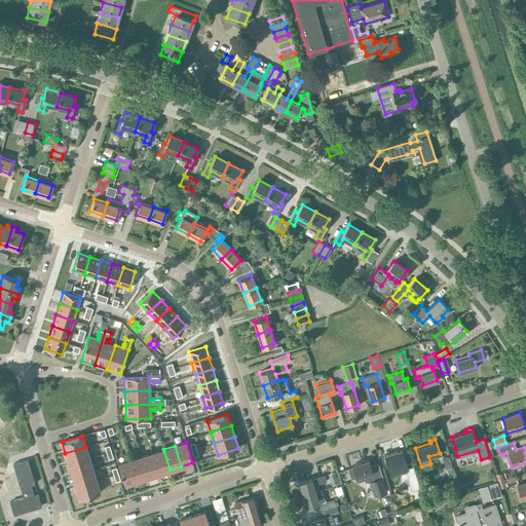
[(85,447),(65,453),(69,464),(89,458),(85,447)]
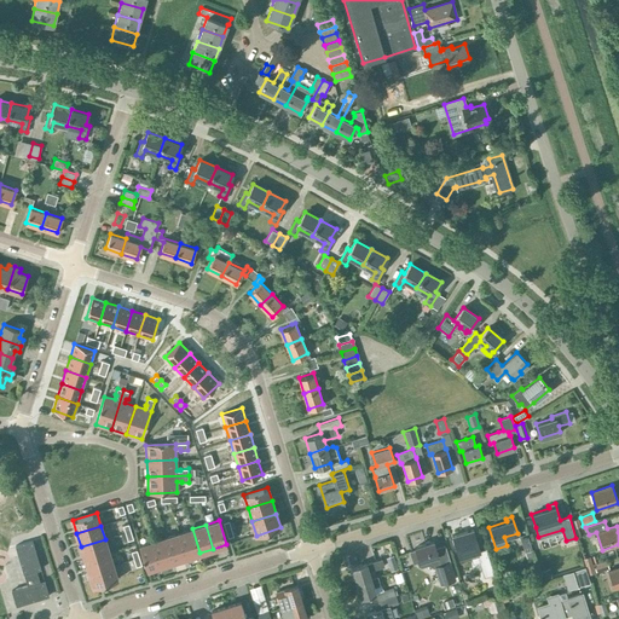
[(186,557),(200,553),(192,528),(179,533),(186,557)]
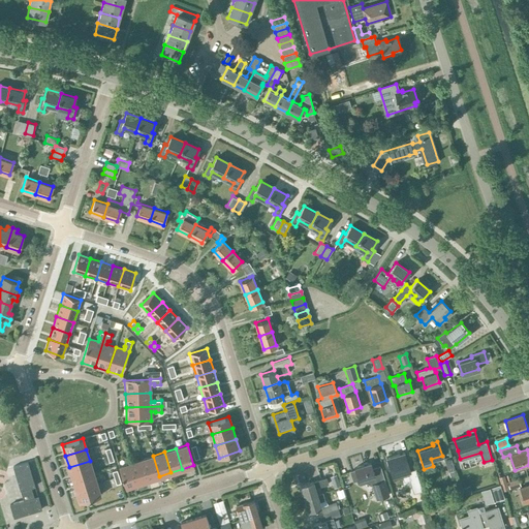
[(411,472),(410,470),(407,462),(404,452),(386,458),(393,478),(402,475),(404,481),(410,479),(408,473),(410,472),(411,472)]
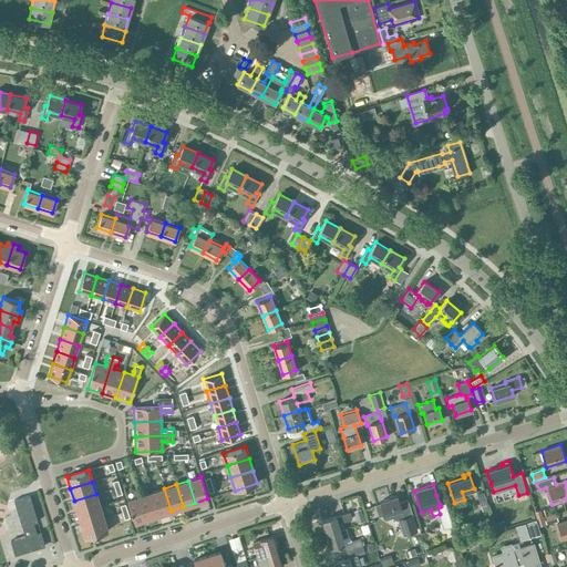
[(171,511),(164,488),(152,492),(158,514),(171,511)]
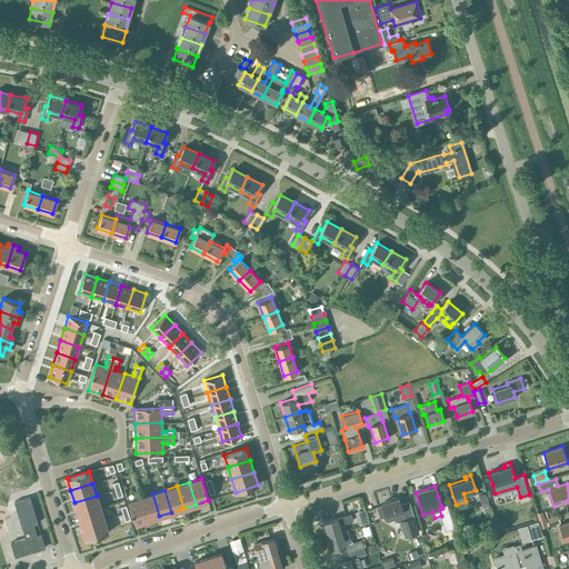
[(478,492),(482,508),(489,506),(485,490),(478,492)]
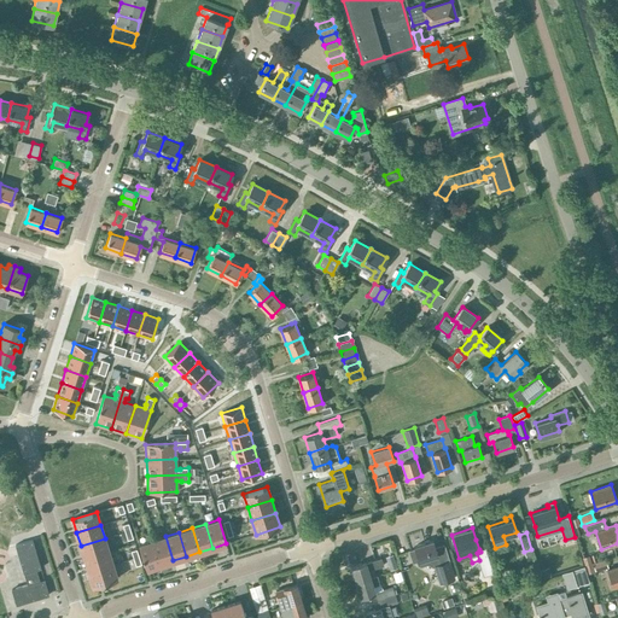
[(161,565),(173,560),(165,536),(152,541),(161,565)]
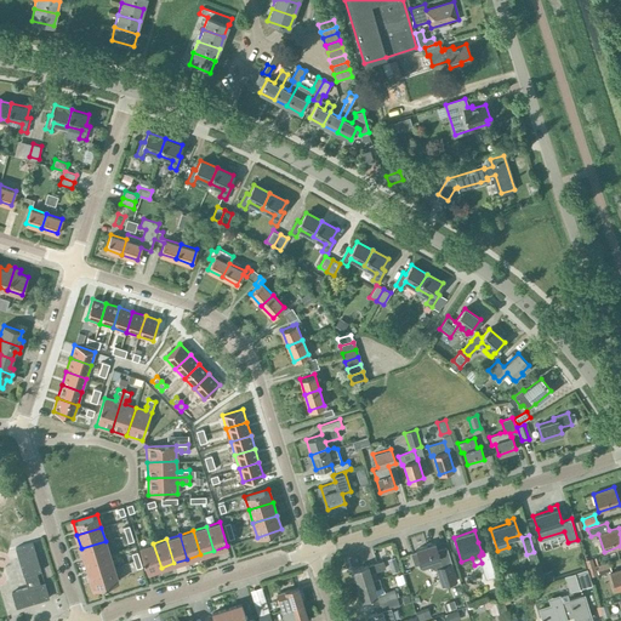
[(106,541),(81,548),(85,562),(109,554),(106,541)]
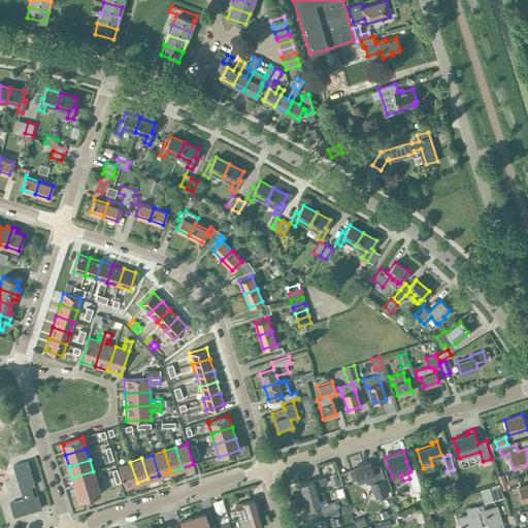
[(20,490),(31,487),(36,485),(28,461),(13,465),(20,490)]
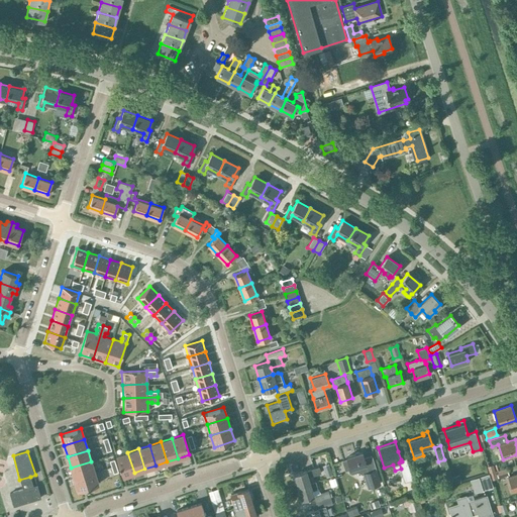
[(116,455),(122,476),(134,473),(127,452),(116,455)]
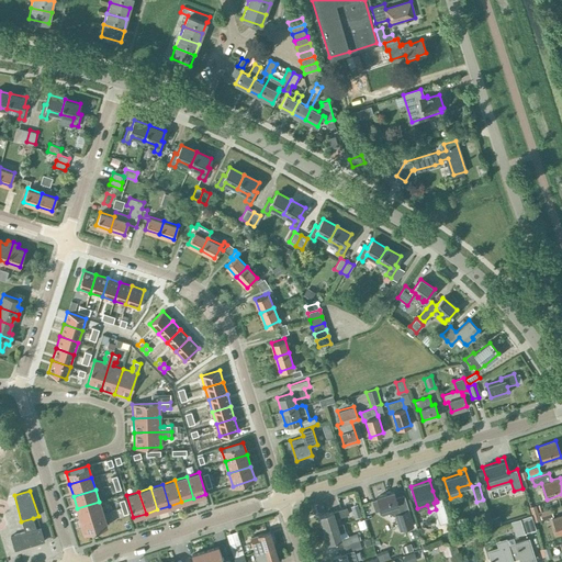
[(395,498),(393,492),(377,496),(381,509),(379,509),(380,514),(383,515),(390,513),(396,516),(401,529),(413,526),(404,495),(395,498)]
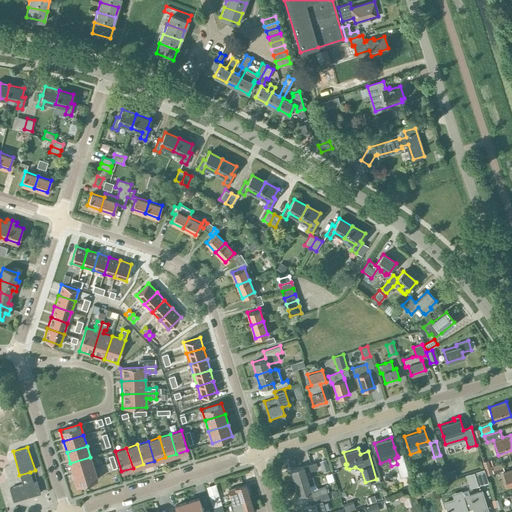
[(70,463),(74,474),(93,468),(90,457),(70,463)]
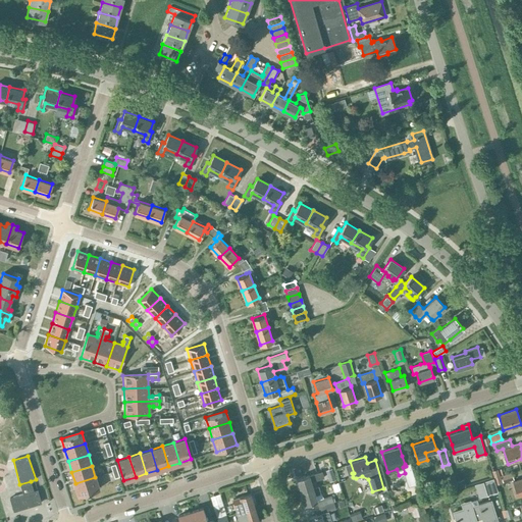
[(496,484),(502,482),(498,469),(492,471),(496,484)]
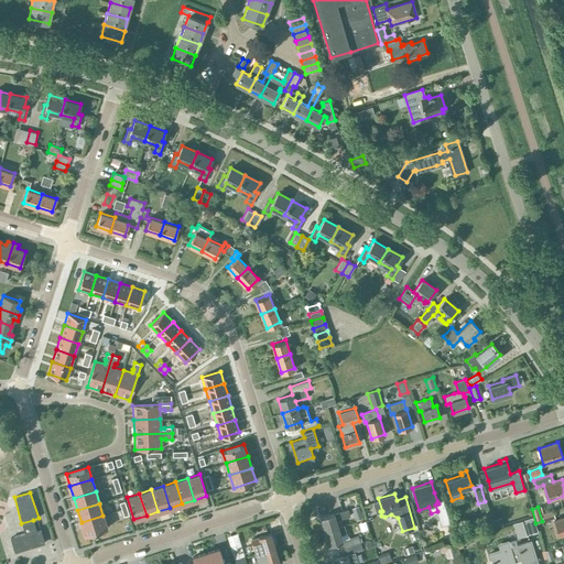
[(336,512),(321,518),(325,531),(344,525),(342,519),(350,516),(348,509),(336,513),(336,512)]
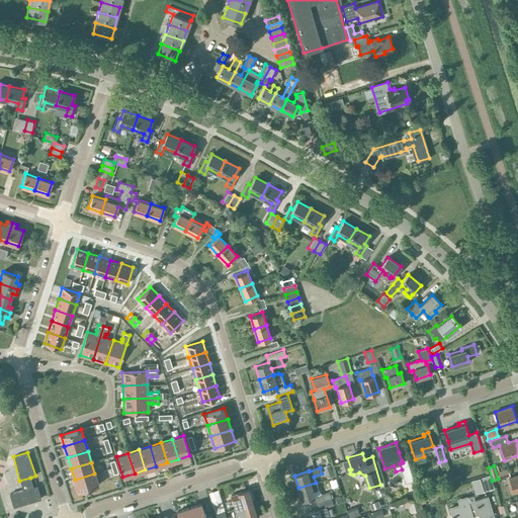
[(499,479),(510,476),(508,468),(497,472),(499,479)]
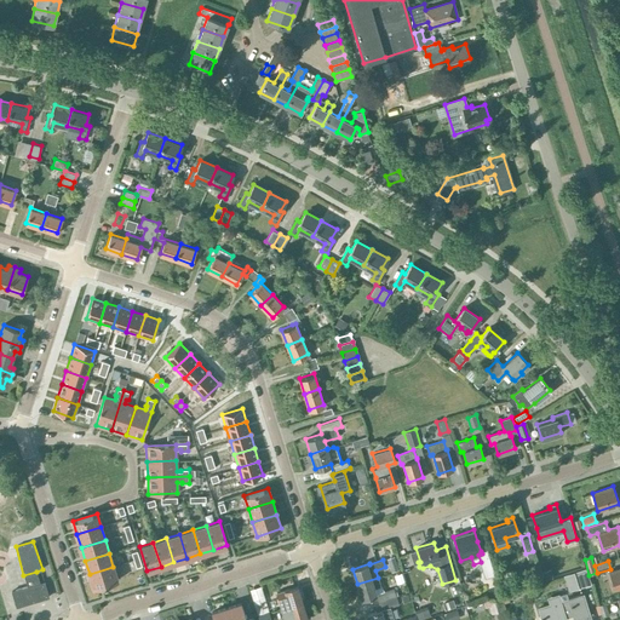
[(113,567),(90,574),(93,587),(118,580),(113,567)]
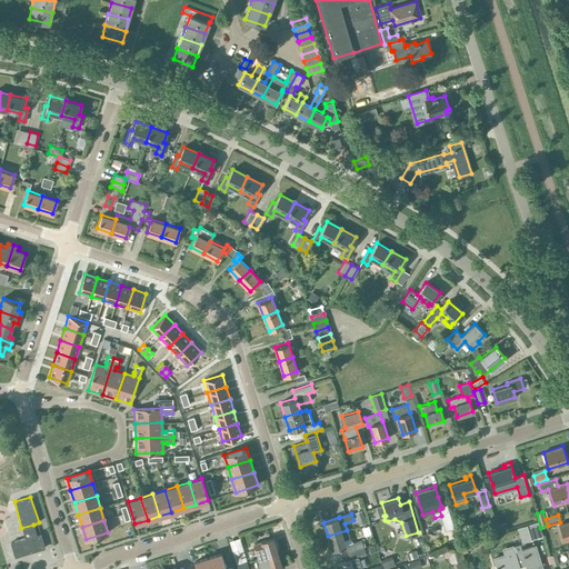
[(563,540),(568,539),(568,520),(559,525),(563,540)]
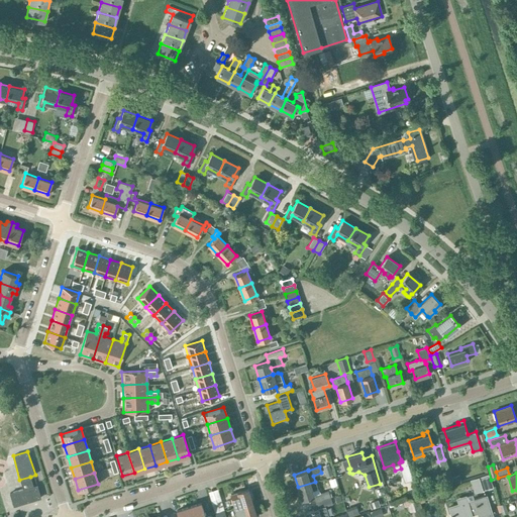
[(493,487),(489,474),(472,480),(473,484),(476,483),(478,491),(493,487)]
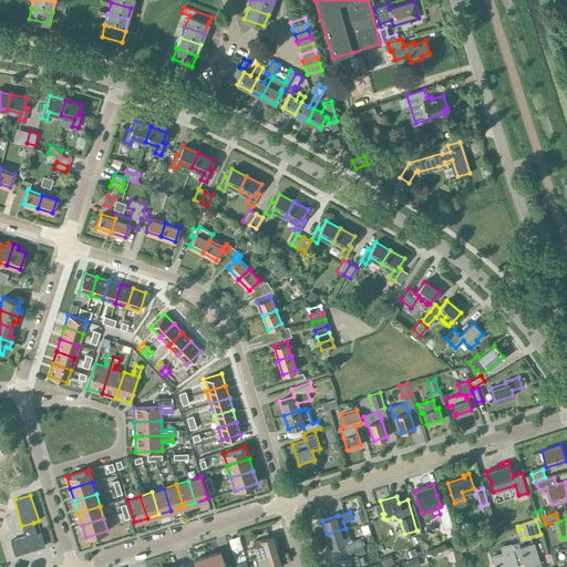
[(503,522),(495,524),(497,531),(505,528),(503,522)]
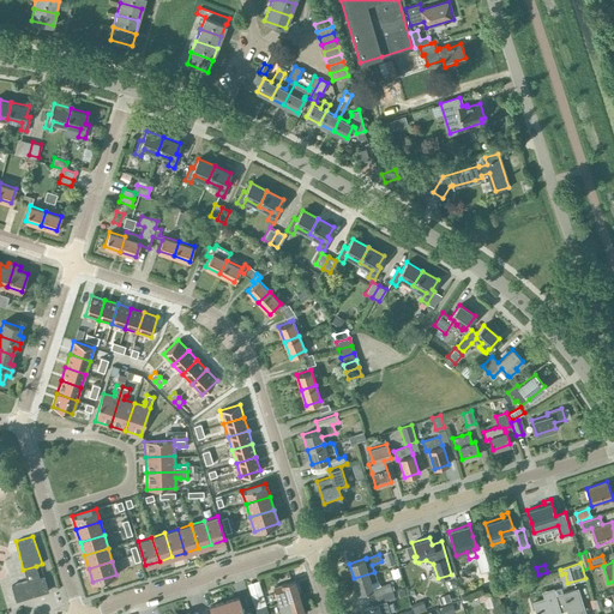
[(26,581),(12,585),(16,601),(48,591),(43,576),(40,577),(36,566),(23,570),(26,581)]
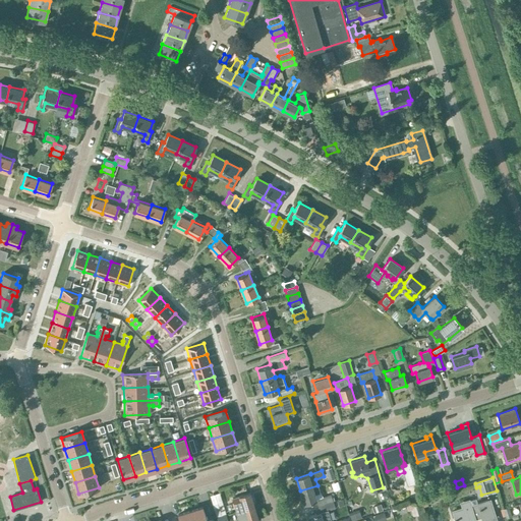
[(316,494),(321,493),(319,485),(317,485),(300,490),(304,504),(316,500),(319,506),(333,501),(331,495),(319,499),(316,494)]
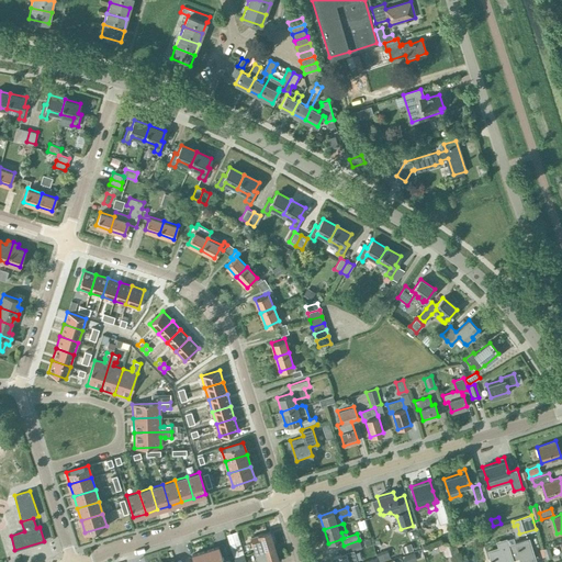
[(226,535),(233,557),(244,553),(236,531),(226,535)]
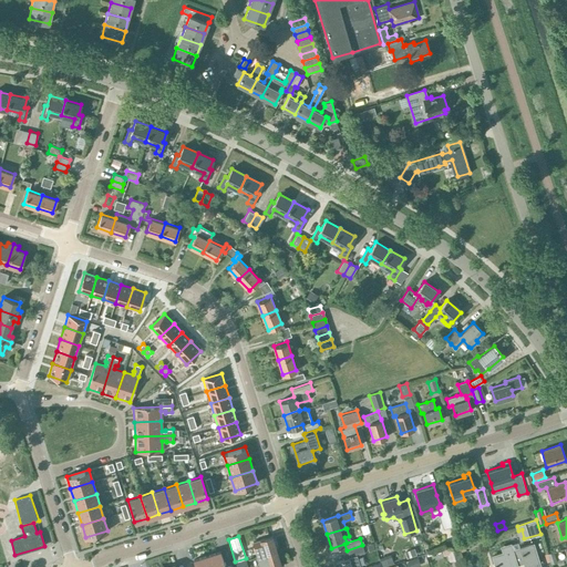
[(260,539),(253,542),(257,556),(258,556),(277,550),(272,536),(260,539)]
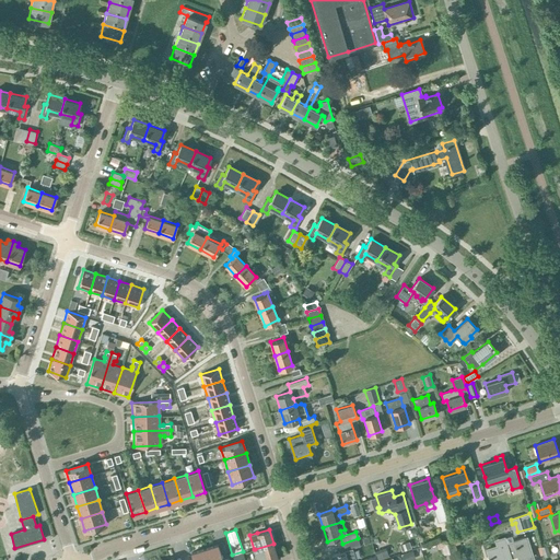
[(486,549),(489,559),(506,559),(511,559),(511,557),(517,555),(518,559),(522,559),(533,557),(526,536),(513,540),(513,541),(506,544),(504,537),(496,540),(497,546),(486,549)]
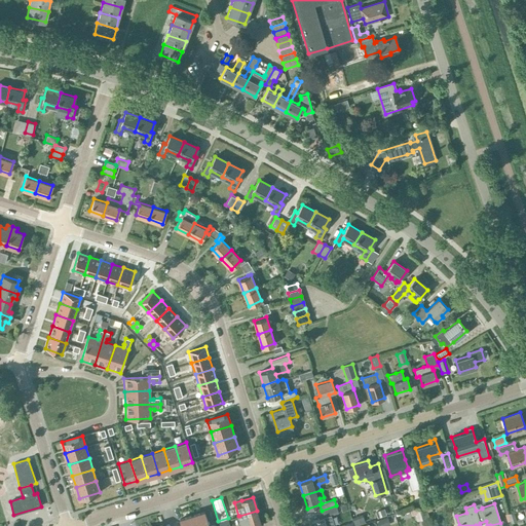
[(418,520),(427,517),(423,504),(414,508),(418,520)]
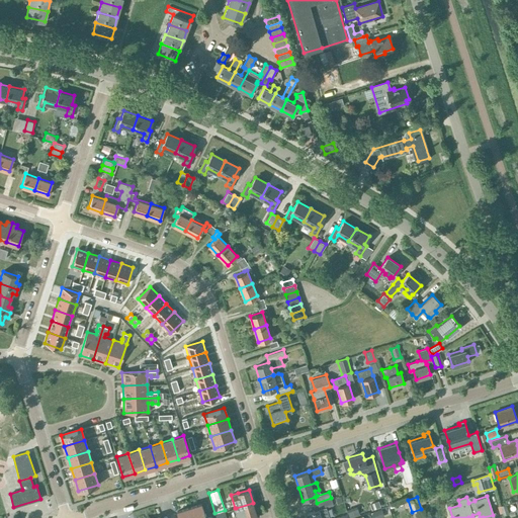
[(319,509),(307,513),(308,517),(329,517),(326,507),(333,504),(331,498),(317,503),(319,509)]
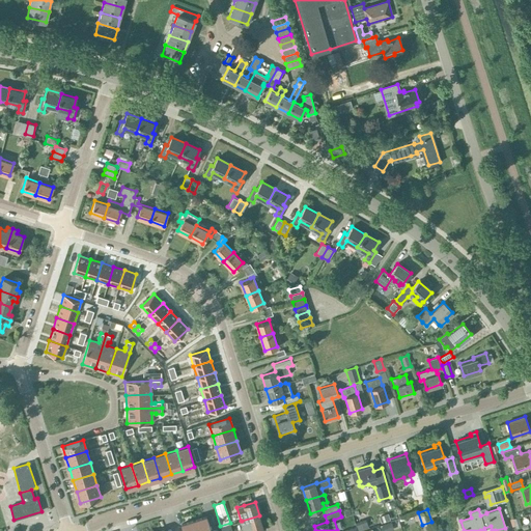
[(257,530),(263,529),(259,515),(242,521),(243,525),(245,530),(257,530)]
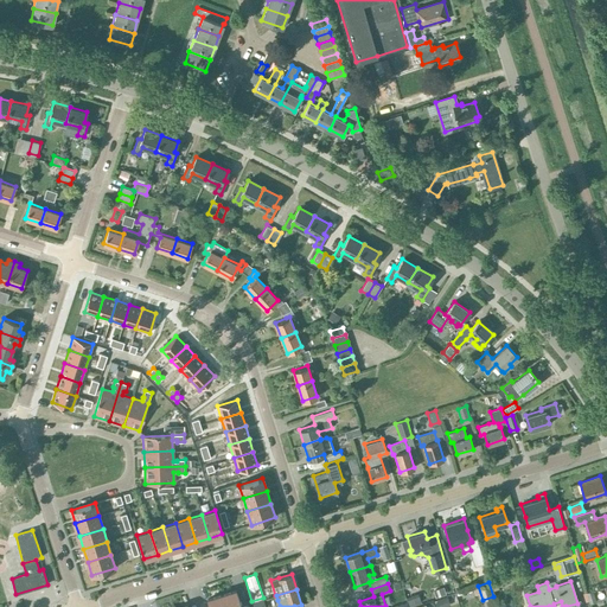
[(222,595),(225,606),(248,606),(248,604),(241,606),(236,590),(222,595)]
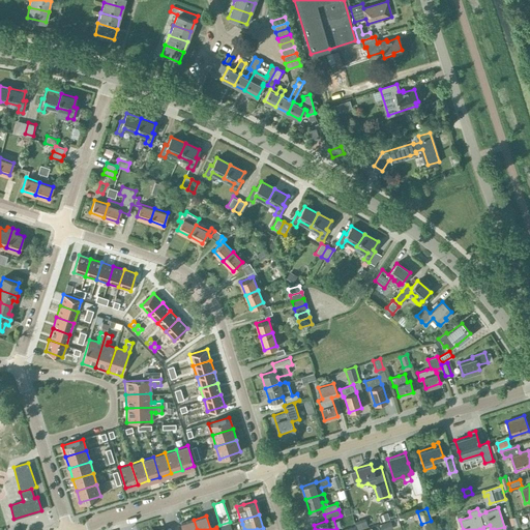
[(511,518),(514,527),(520,526),(518,516),(511,518)]
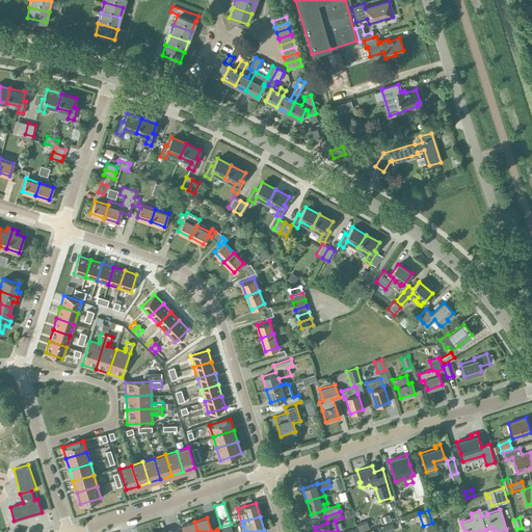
[(197,531),(194,522),(182,526),(183,531),(197,531)]
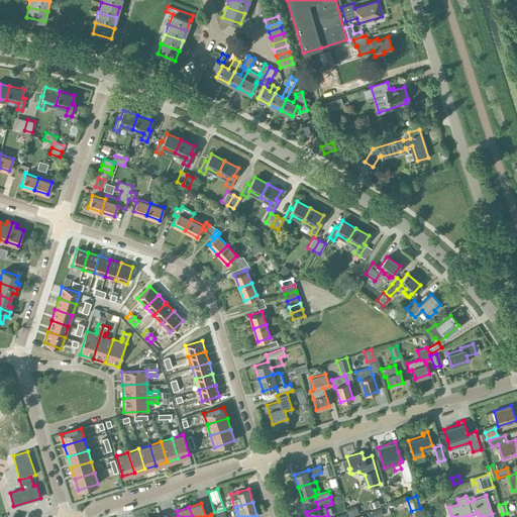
[(370,511),(371,516),(379,516),(383,516),(381,508),(370,511)]
